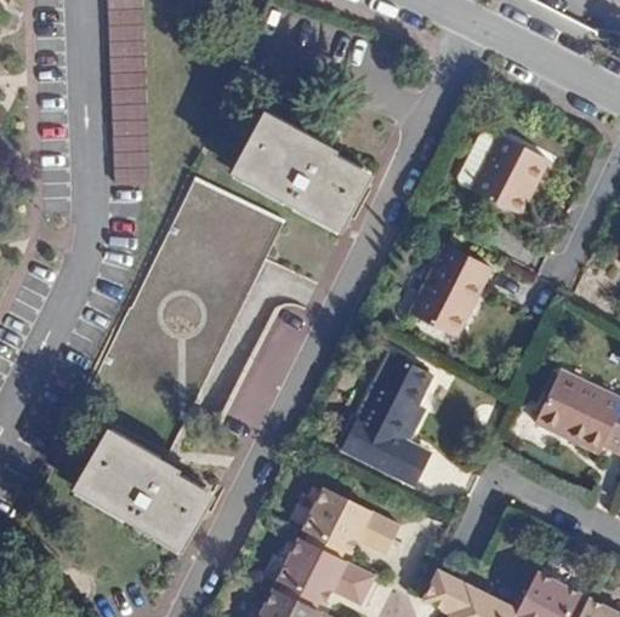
[(149,182),(142,0),(106,0),(114,183),(149,182)]
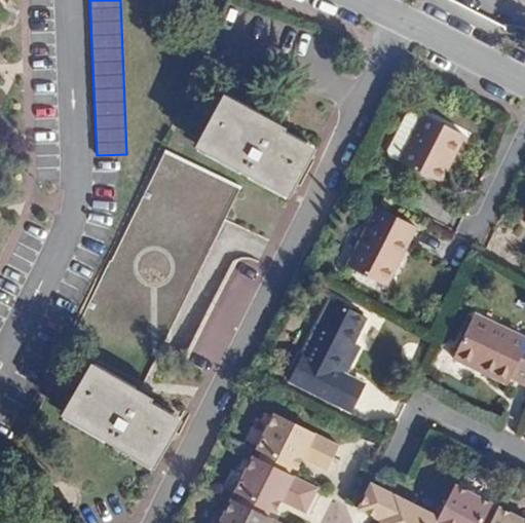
[(196,145),(287,194),(311,149),(280,133),(283,128),(224,96),(196,145)]
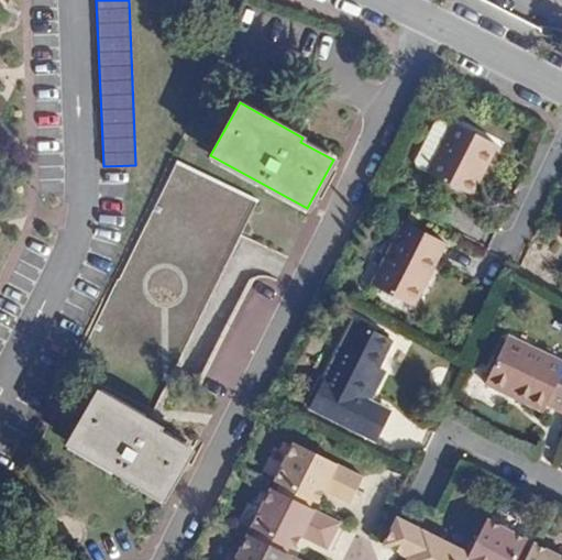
[(426,171),(463,190),(475,167),(482,171),(496,144),(452,120),(448,128),(429,165),(426,171)]
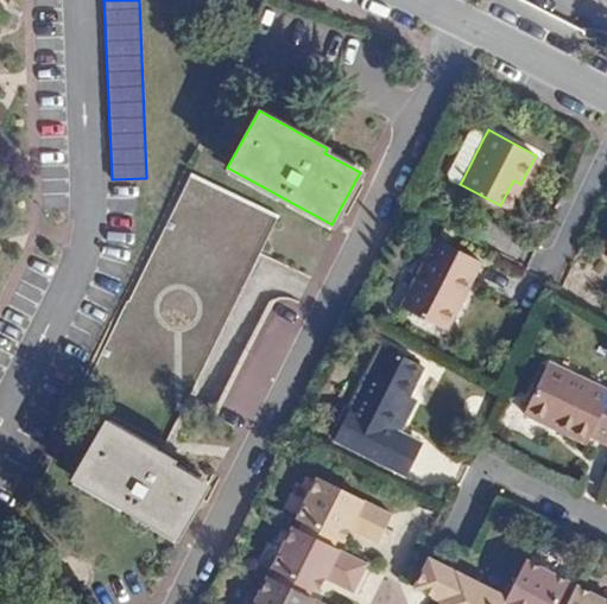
[(463,178),(484,138),(470,131),(450,171),(463,178)]
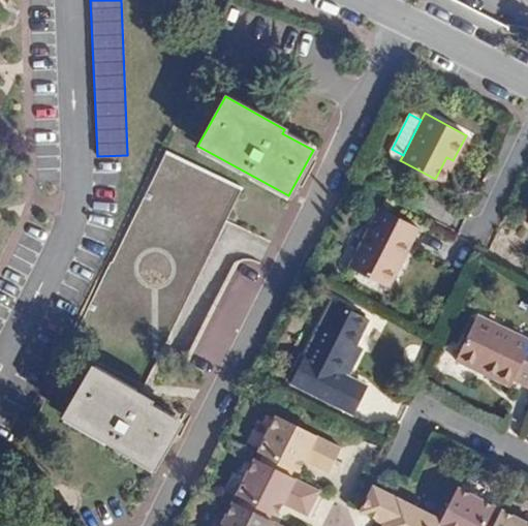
[(238,186),(164,150),(68,345),(142,382),(238,186)]
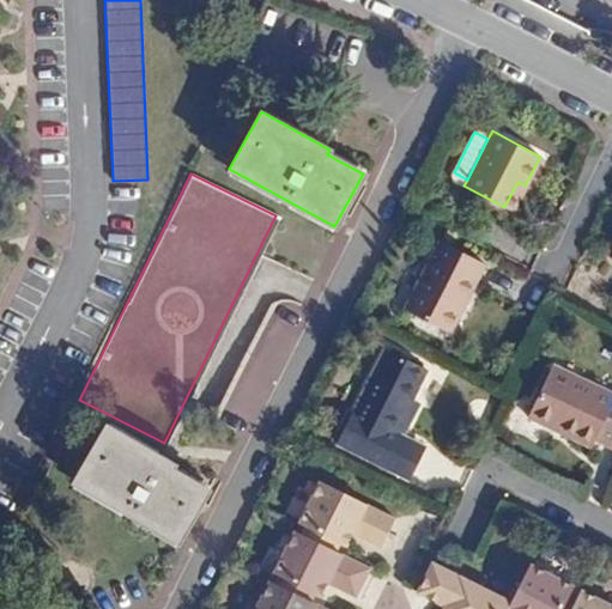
[(517,182),(504,207),(511,211),(525,186),(517,182)]
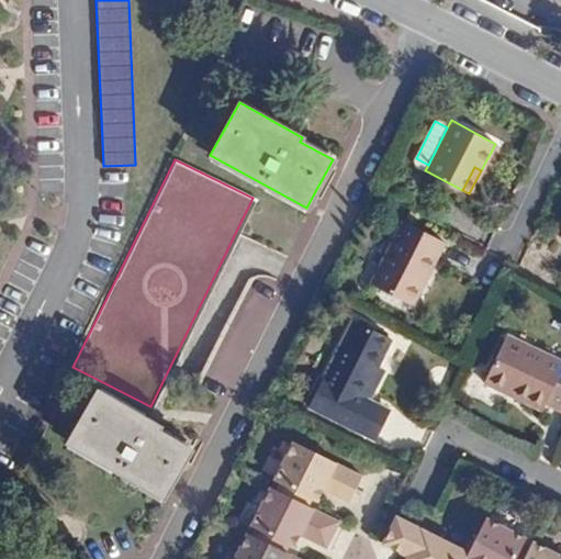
[(444,242),(401,220),(369,281),(412,303),(444,242)]
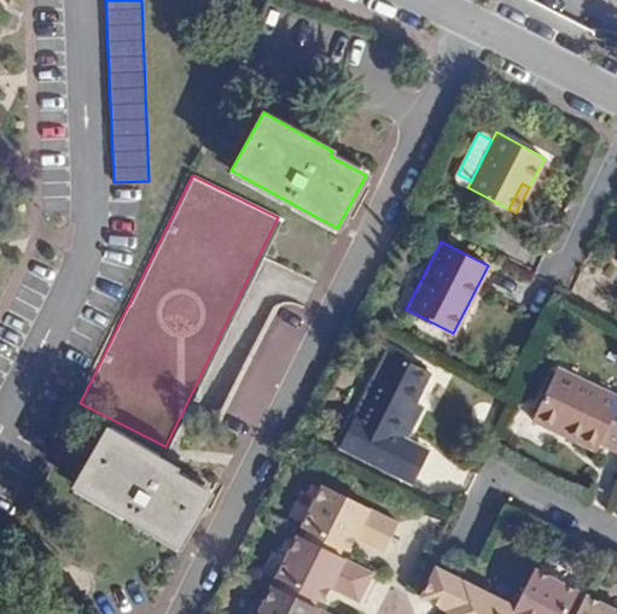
[(338,445),(402,478),(409,465),(384,450),(394,432),(405,438),(413,421),(406,417),(414,402),(430,372),(386,350),(345,430),(338,445)]
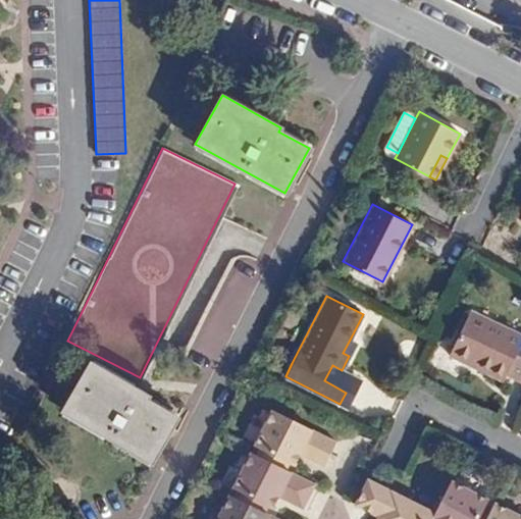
[(520,340),(507,332),(509,327),(469,308),(448,355),(469,365),(471,360),(505,375),(506,373),(520,379),(520,340)]
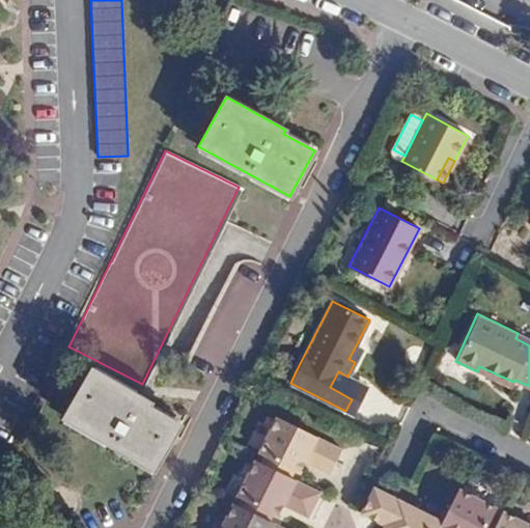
[(529,345),(529,338),(518,333),(515,338),(529,345)]
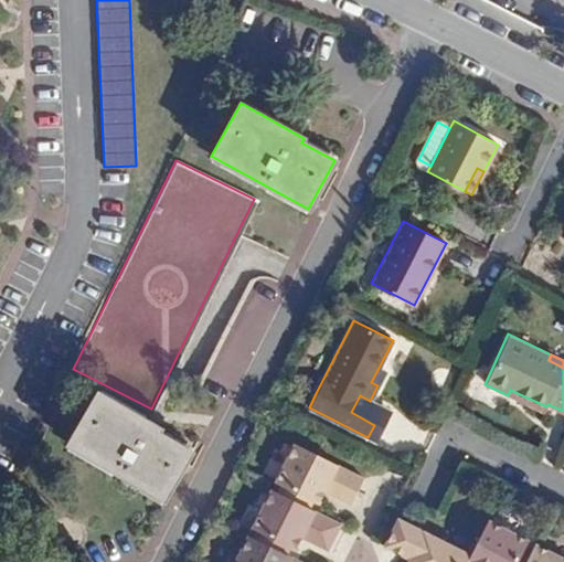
[(371,382),(378,385),(385,371),(379,368),(371,382)]
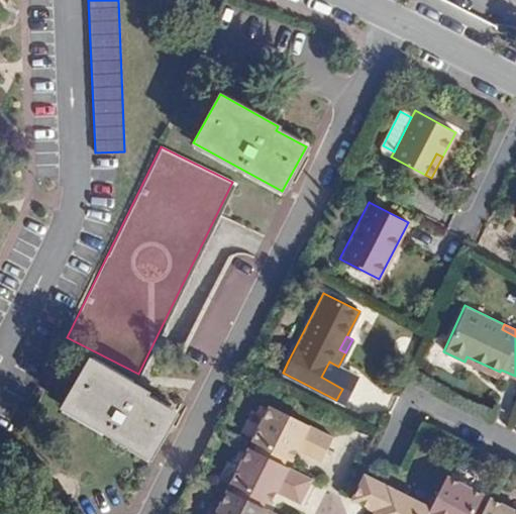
[(467,356),(465,362),(497,377),(500,372),(467,356)]
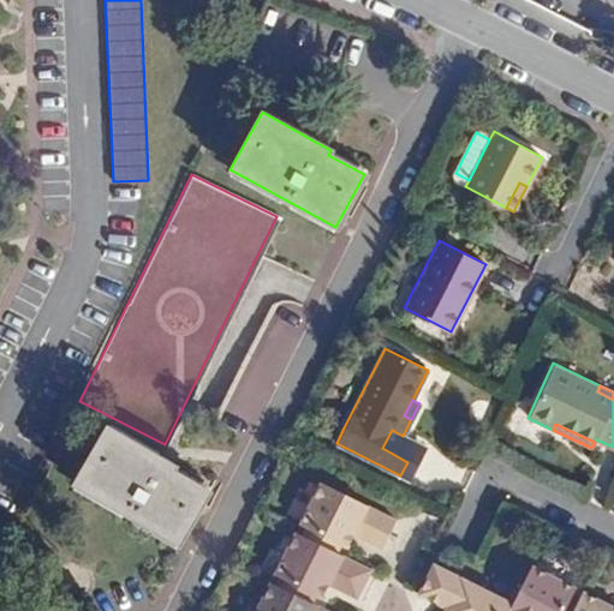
[(172,469),(174,466),(107,426),(73,481),(178,544),(209,491),(172,469)]
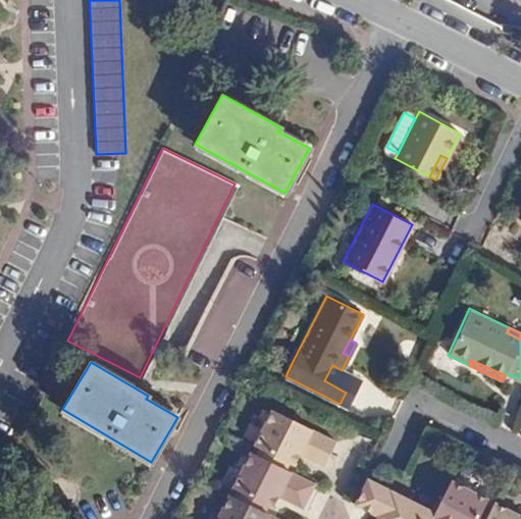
[(333,416),(340,404),(285,376),(278,390),(333,416)]
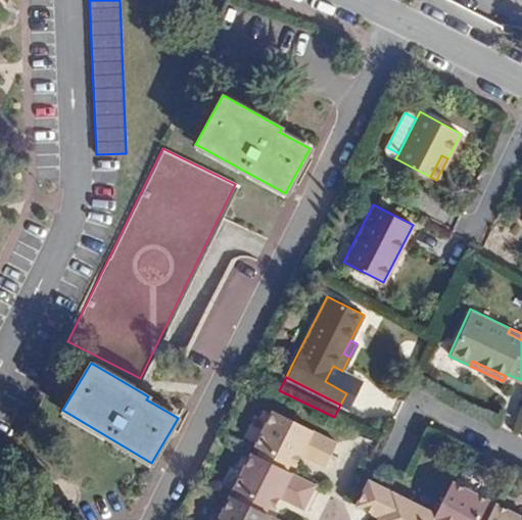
[(332,420),(334,417),(279,390),(278,391),(332,420)]
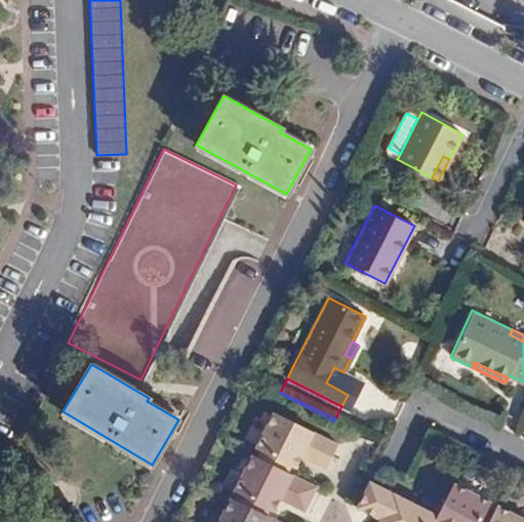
[(336,442),(272,410),(254,447),(260,449),(257,456),(284,470),(288,464),(293,467),(299,455),(324,467),(336,442)]
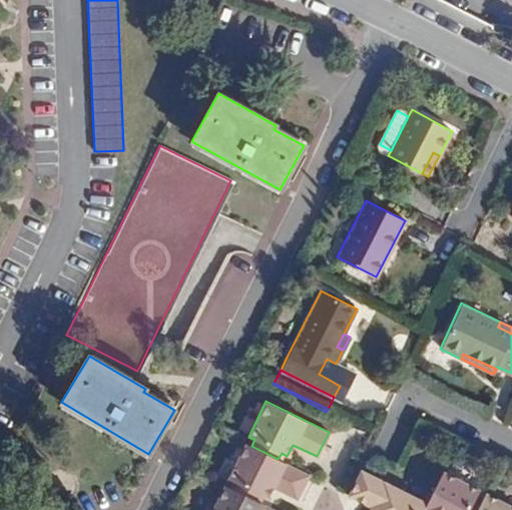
[(233,481),(230,488),(258,501),(261,495),(267,498),(272,486),(296,498),(308,474),(278,459),(251,446),(245,443),(227,478),(233,481)]
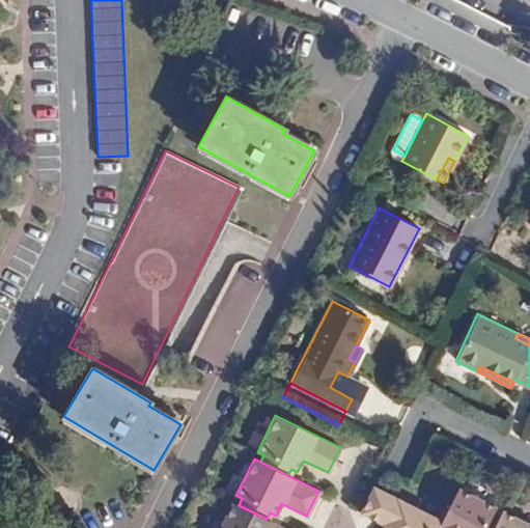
[(384,527),(439,527),(442,523),(373,489),(361,513),(385,526),(384,527)]
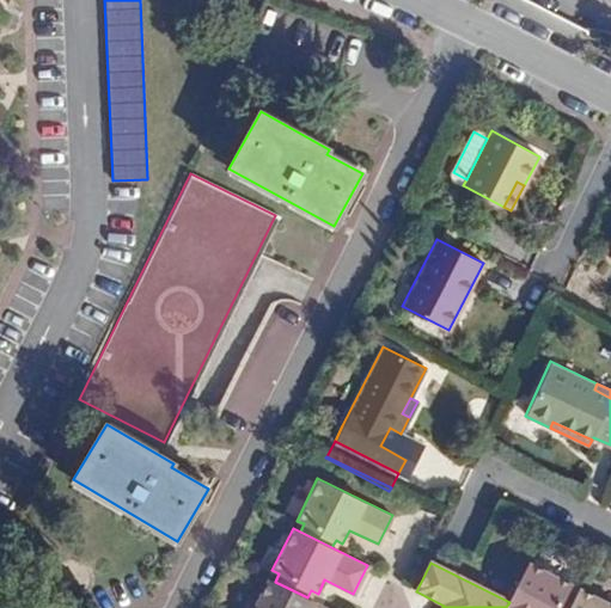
[(509,602),(506,607),(569,607),(575,597),(568,594),(572,587),(529,564),(509,602)]
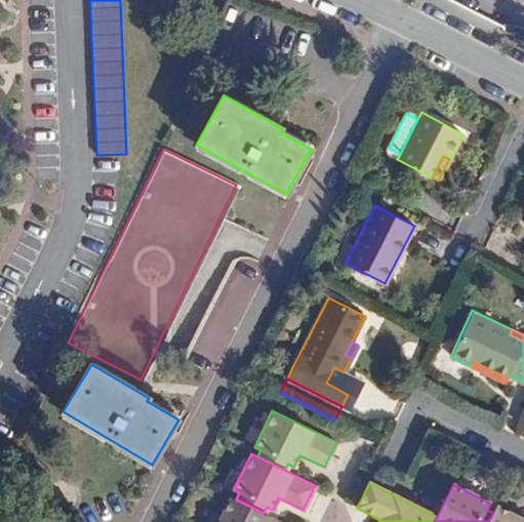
[(281,521),(264,513),(236,499),(230,496),(216,521),(281,521)]
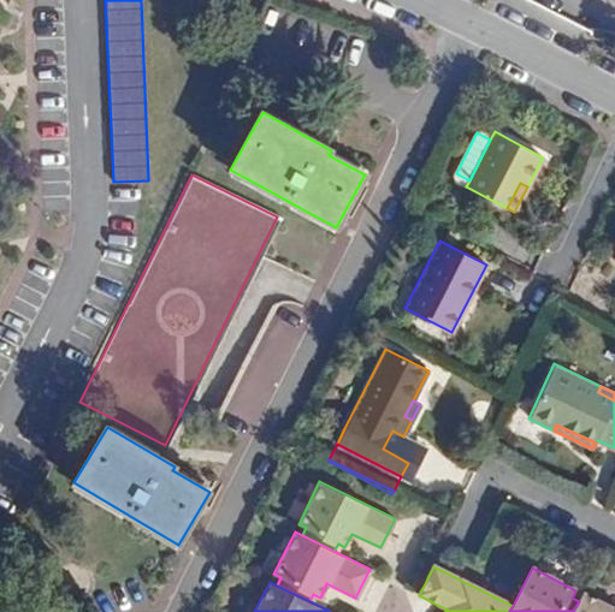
[(614,611),(614,610),(583,594),(579,601),(573,611),(614,611)]
